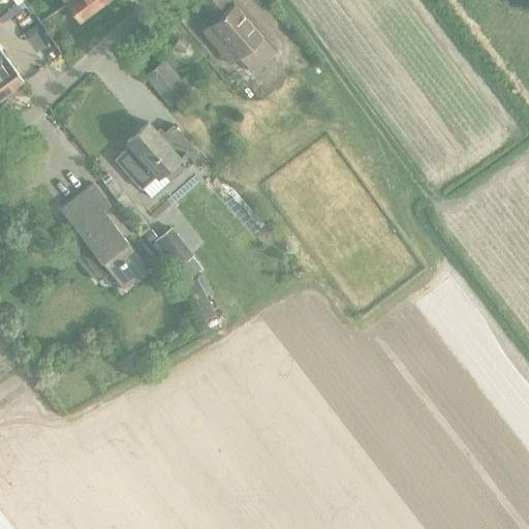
[(62,0),(78,20),(103,0),(62,0)]
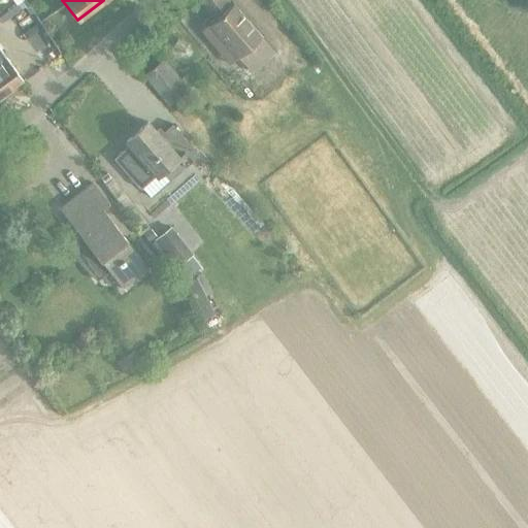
[(198,0),(213,18),(200,29),(230,63),(237,57),(251,71),(274,51),(232,1),(230,3),(227,0),(198,0)]
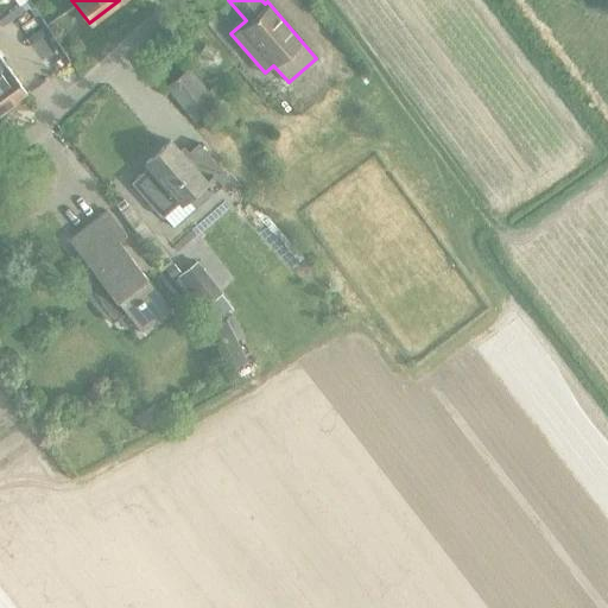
[(0,113),(27,94),(0,56),(0,113)]
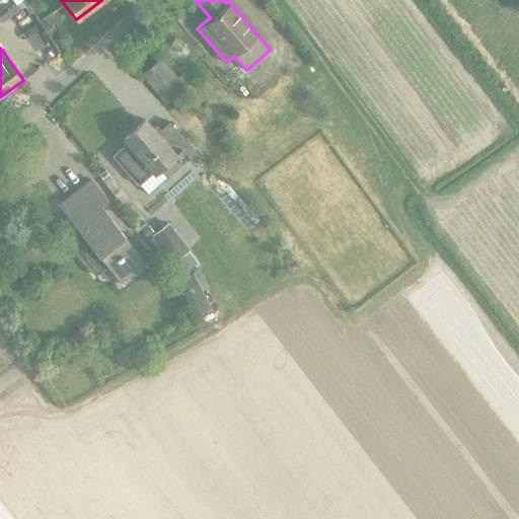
[(141,73),(168,105),(188,89),(161,57),(141,73)]
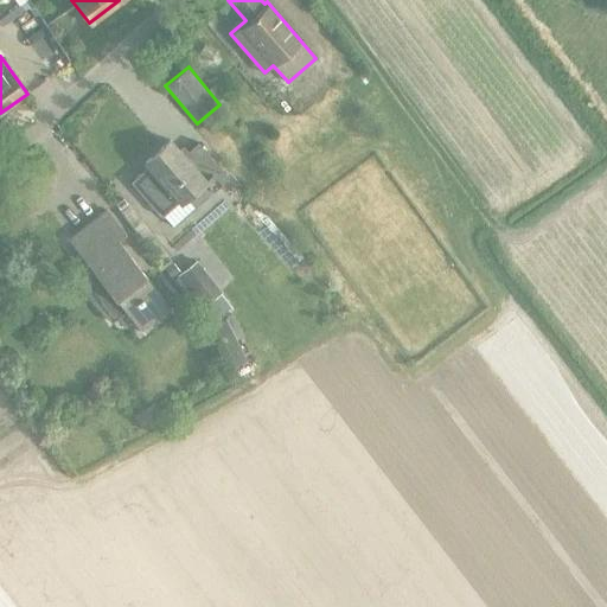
[(148,165),(133,179),(163,212),(178,198),(189,211),(227,177),(197,145),(185,157),(170,140),(145,161),(148,165)]
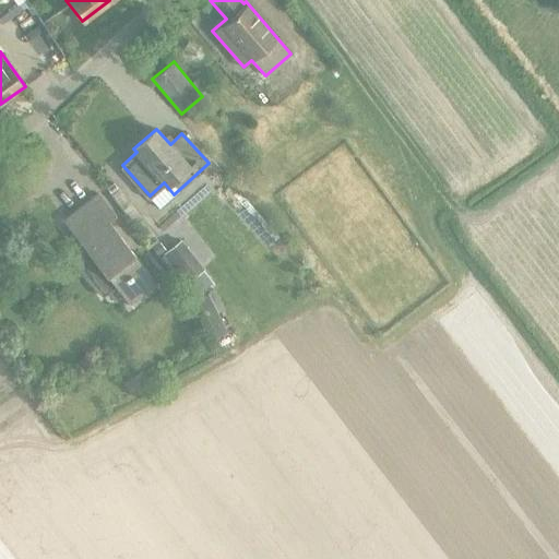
[(97,191),(61,219),(79,240),(67,250),(103,296),(116,286),(129,304),(154,284),(132,256),(134,253),(108,221),(116,215),(97,191)]
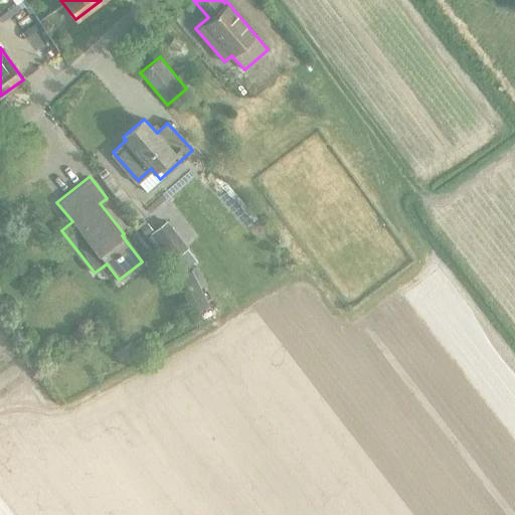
[(139,228),(144,235),(151,229),(146,223),(139,228)]
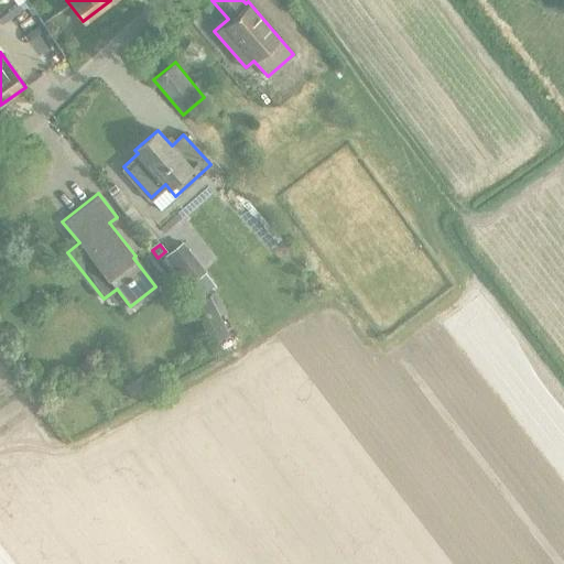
[(182,245),(165,257),(186,285),(204,272),(182,245)]
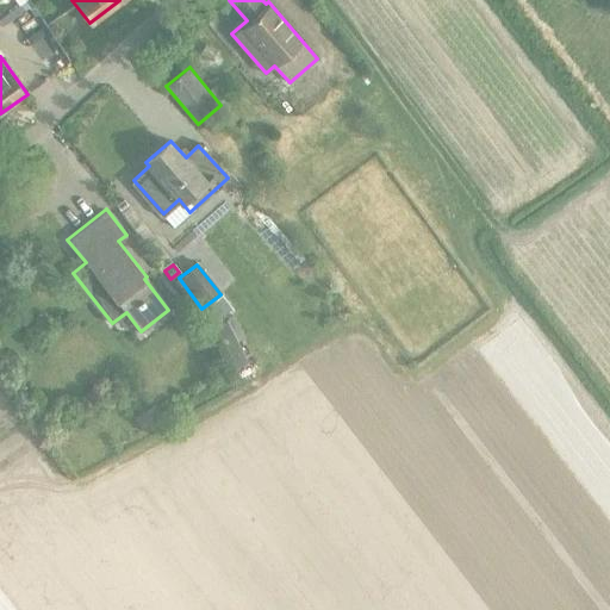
[(236,344),(223,352),(232,371),(247,363),(236,344)]
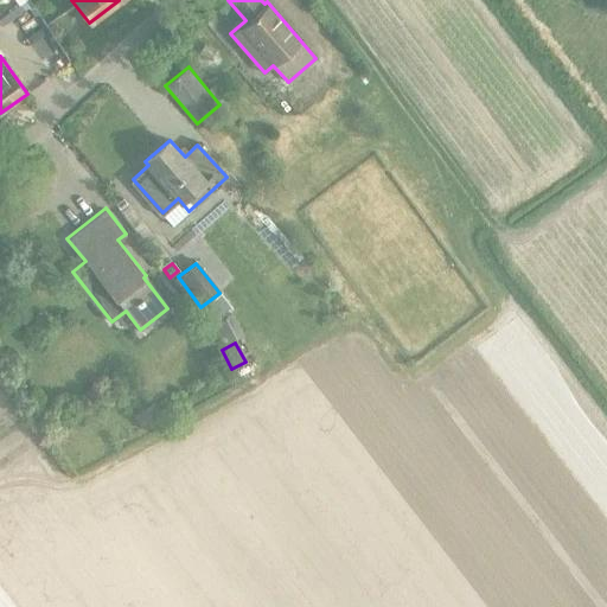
[(132,415),(139,427),(159,414),(152,402),(132,415)]
